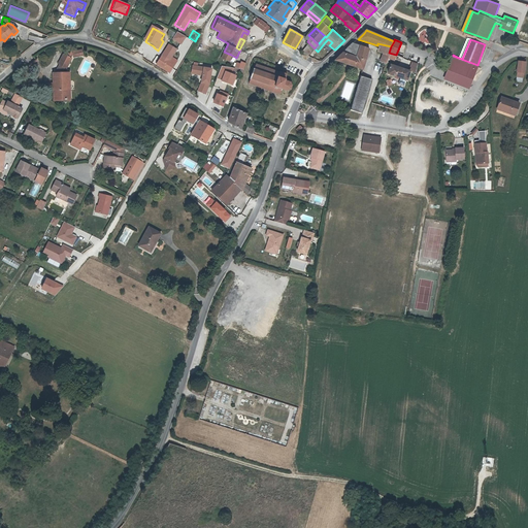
[(353,43),(343,53),(357,56),(360,45),(353,43)]
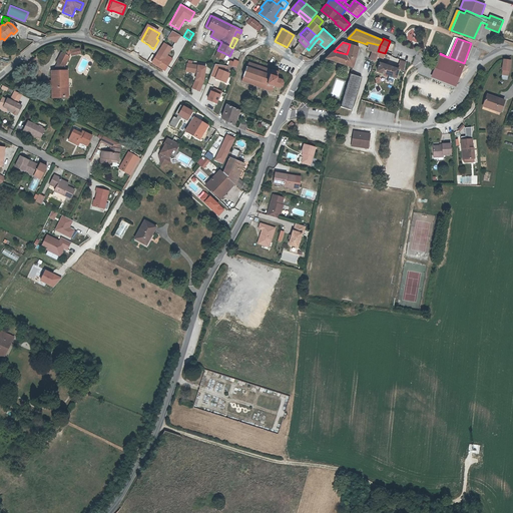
[(378,51),(380,45),(367,42),(367,44),(364,50),(372,53),(369,61),(375,63),(378,56),(379,53),(378,53),(378,51)]
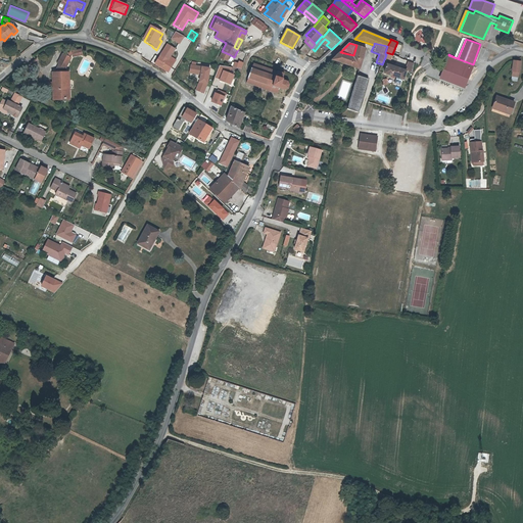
[(312,48),(307,44),(299,52),(305,55),(312,48)]
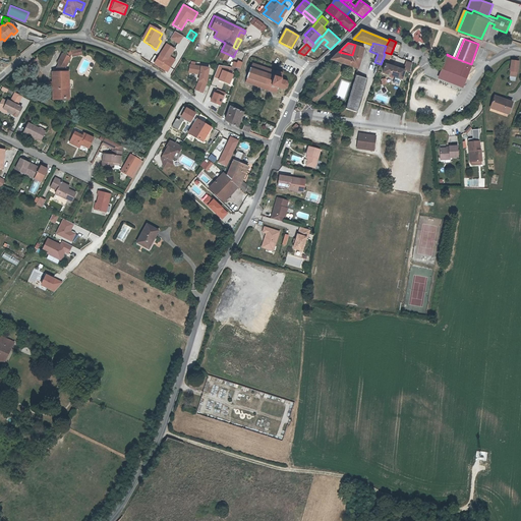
[(364,48),(355,45),(352,55),(339,52),(331,59),(358,65),(359,65),(364,48)]
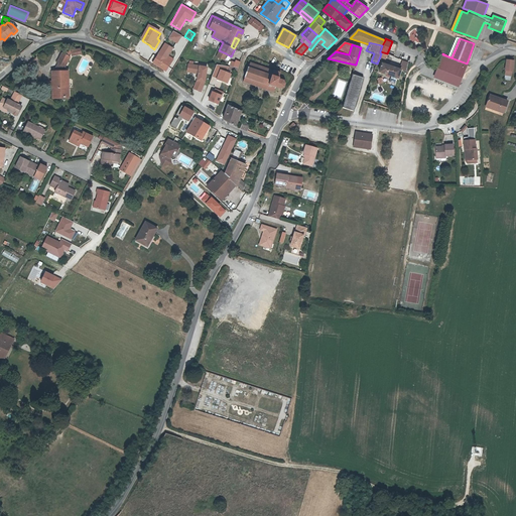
[(73,50),(72,49),(68,55),(70,56),(73,51),(74,54),(83,52),(82,47),(73,50)]
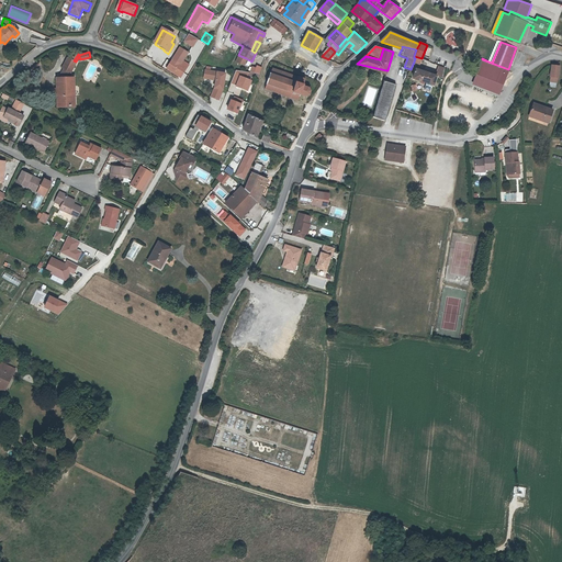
[(246,58),(238,55),(235,62),(243,65),(246,58)]
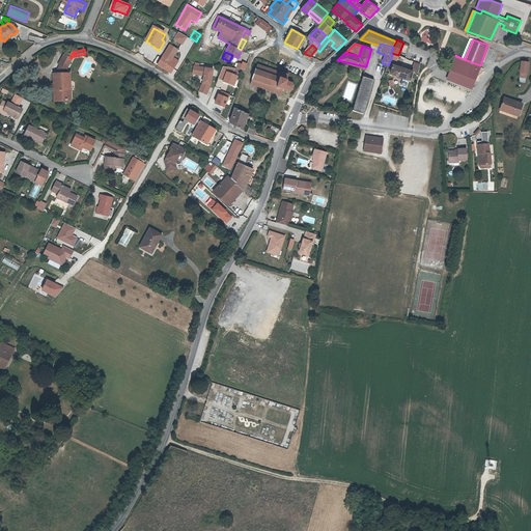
[(64,55),(60,63),(67,67),(72,58),(70,57),(64,55)]
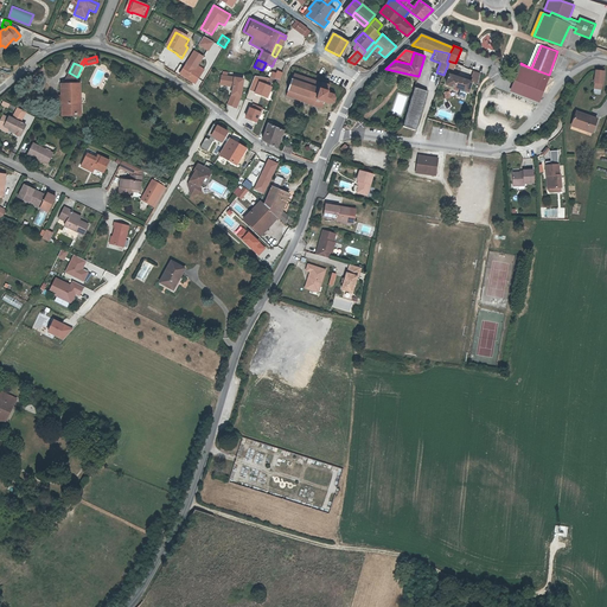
[(544,87),(549,75),(521,64),(516,76),(544,87)]
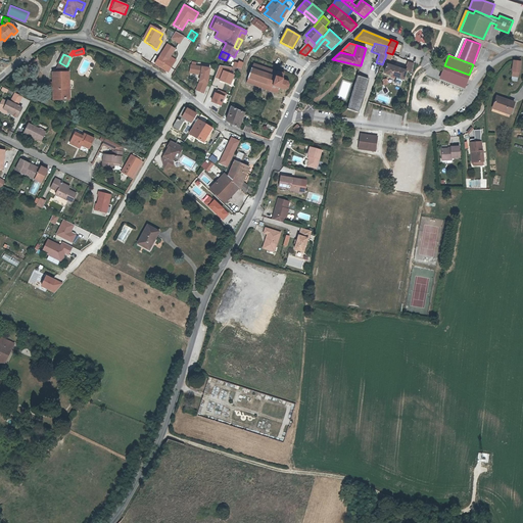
[(168,60),(161,56),(156,65),(170,73),(175,63),(168,60)]
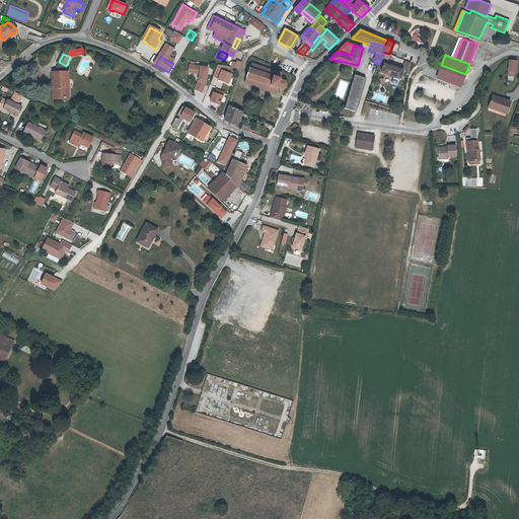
[(516,72),(517,59),(515,59),(510,61),(508,72),(516,72)]
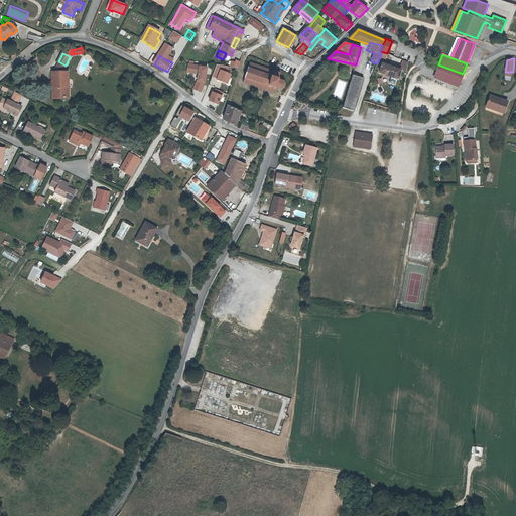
[(211,79),(227,84),(230,73),(232,67),(238,69),(240,61),(235,59),(234,61),(230,60),(228,68),(216,63),(211,79)]
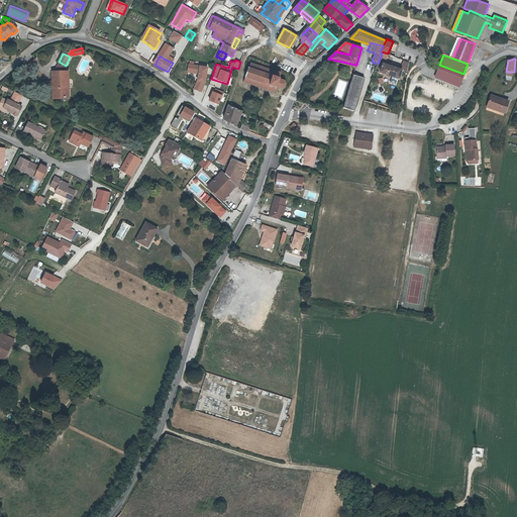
[(409,63),(404,61),(401,69),(402,70),(408,72),(409,63)]
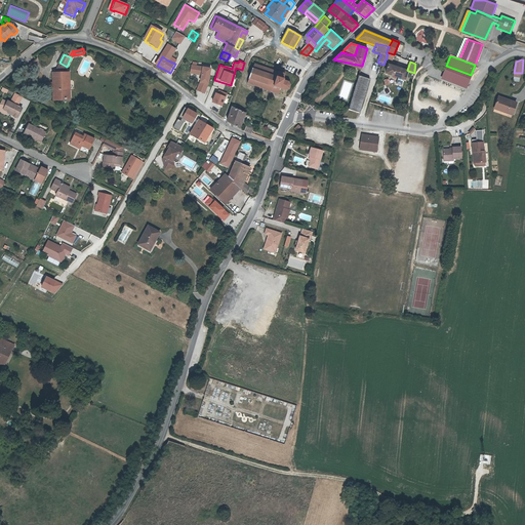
[(285,74),(254,64),(247,83),(278,93),(279,89),(280,89),(280,87),(285,89),(288,88),(289,84),(288,81),(283,79),(285,74)]
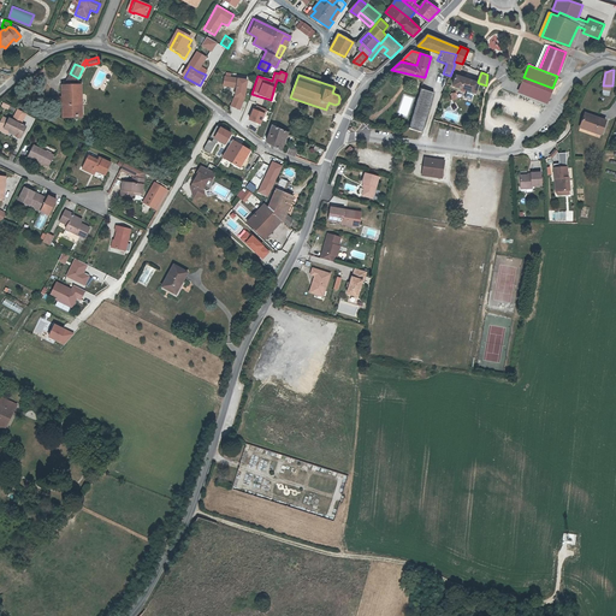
[(456,75),(452,86),(477,93),(479,83),(478,82),(456,75)]
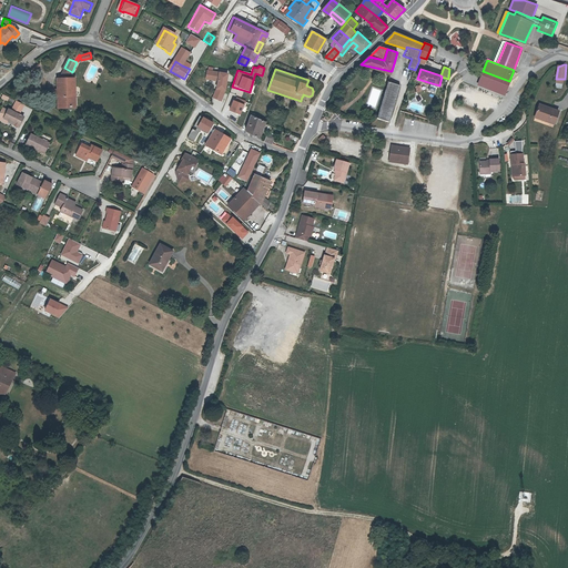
[(70,72),(64,70),(60,80),(67,80),(70,72)]
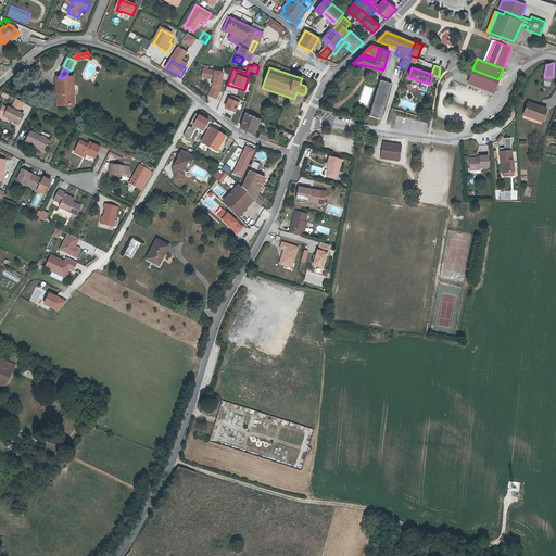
[(218,99),(222,72),(202,68),(200,83),(203,83),(204,79),(210,80),(207,98),(218,99)]
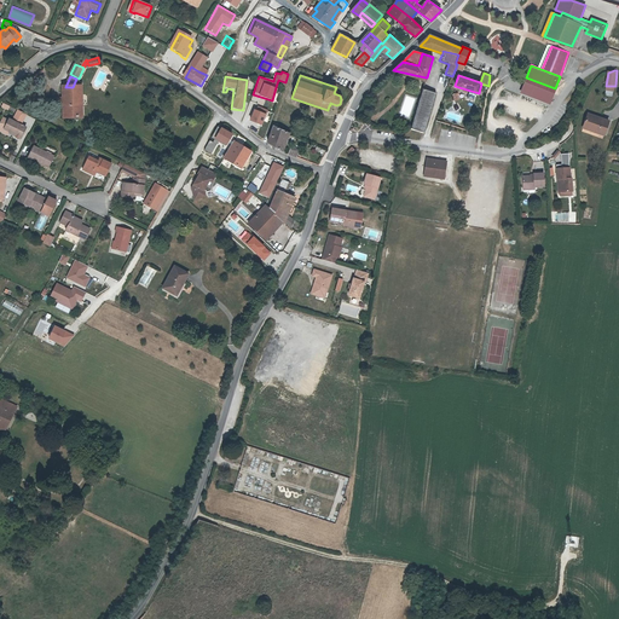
[(554,93),(555,88),(526,77),(525,81),(528,82),(526,88),(531,90),(528,96),(548,102),(551,92),(554,93)]
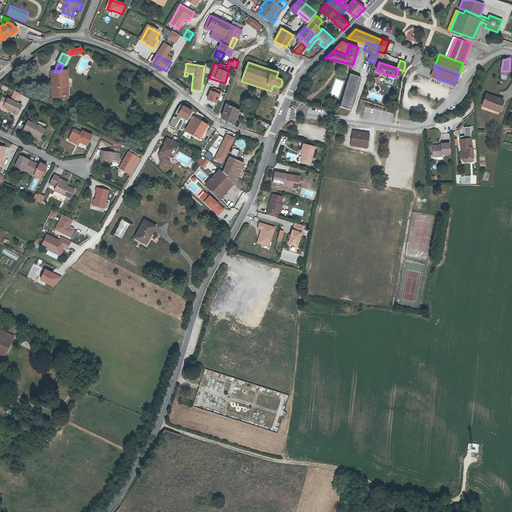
[(437,68),(434,67),(433,68),(430,76),(437,79),(439,74),(435,73),(437,68)]
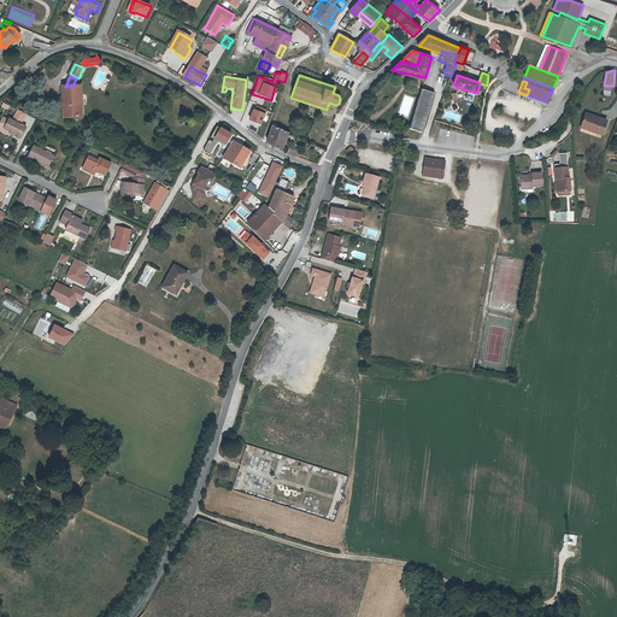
[(65,87),(64,87),(63,95),(63,97),(63,103),(63,107),(64,107),(64,118),(82,118),(81,106),(77,106),(77,95),(81,94),(81,86),(72,87),(65,87)]
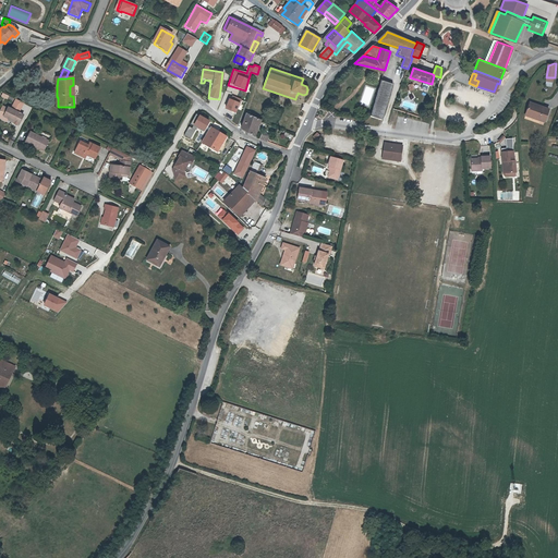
[(383,120),(393,81),(381,77),(371,117),(383,120)]
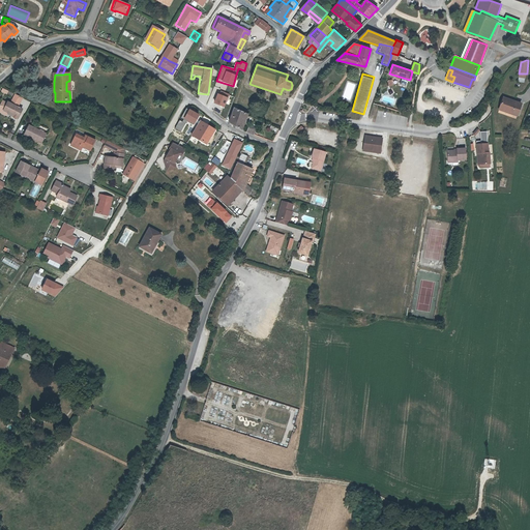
[(218,90),(212,104),(223,109),(229,94),(218,90)]
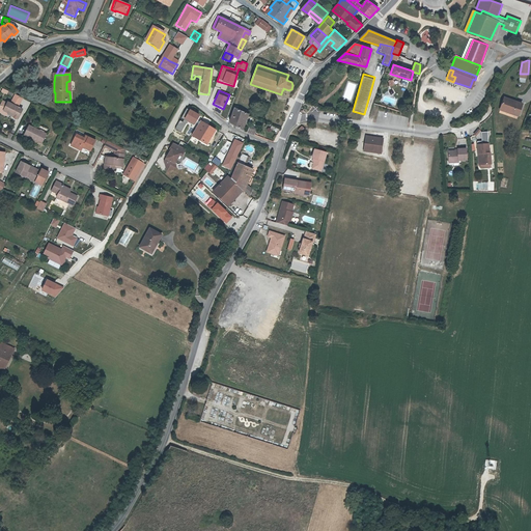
[(3,101),(0,106),(0,110),(4,112),(4,111),(8,113),(14,116),(14,117),(19,119),(24,110),(22,109),(21,105),(24,99),(17,95),(14,103),(18,105),(18,107),(9,103),(8,104),(3,101)]
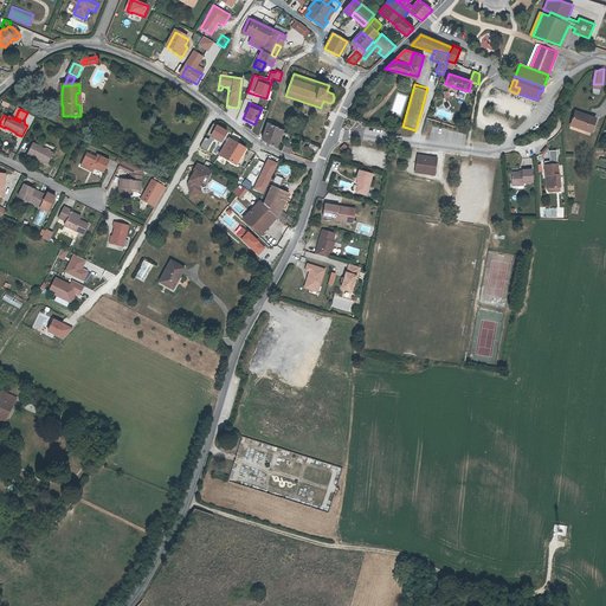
[(571,126),(578,128),(579,126),(592,129),(595,117),(574,111),(571,126)]
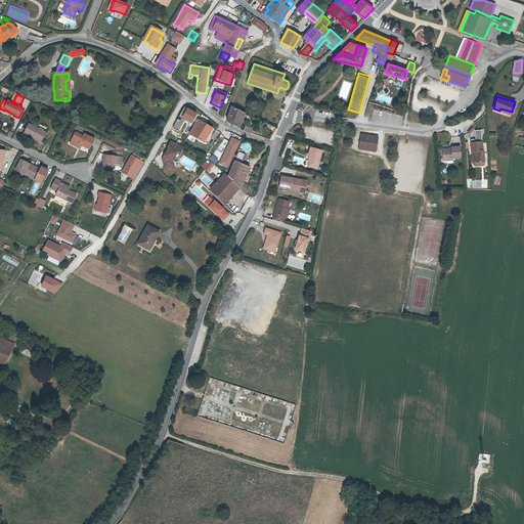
[(245,113),(232,106),(226,121),(239,128),(245,113)]
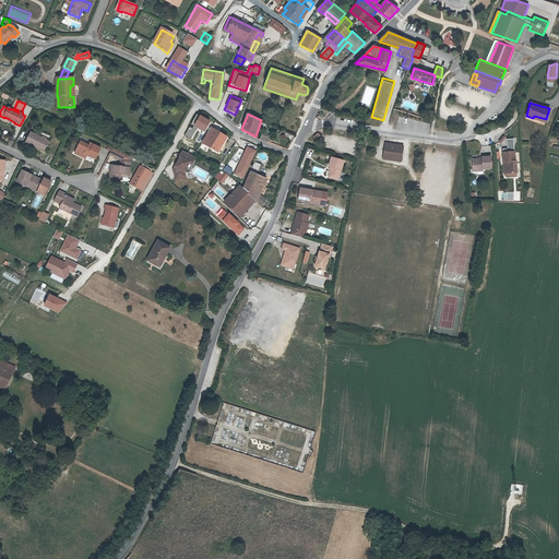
[(198,139),(217,152),(227,135),(206,123),(198,139)]
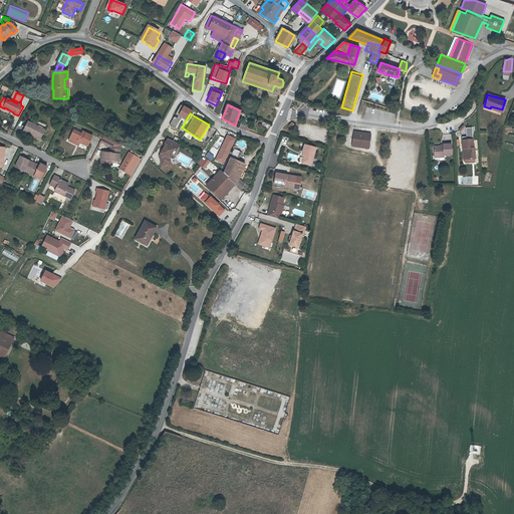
[(261,125),(267,127),(271,122),(264,119),(261,125)]
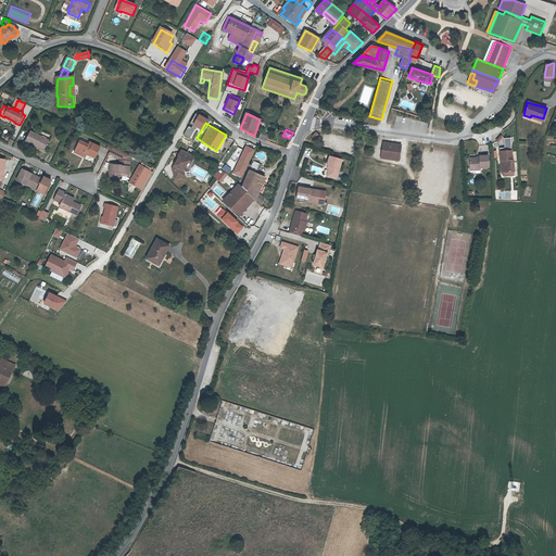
[(25,142),(36,147),(37,146),(45,149),(49,141),(29,131),(25,142)]
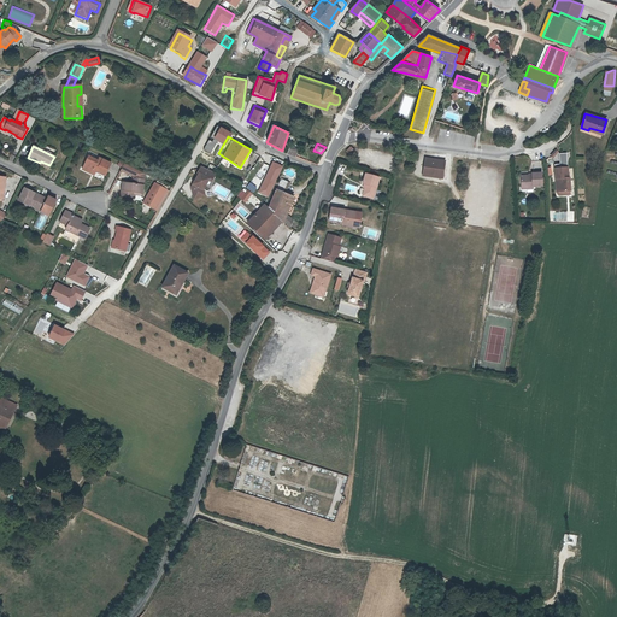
[(254,152),(251,150),(240,168),(244,169),(254,152)]
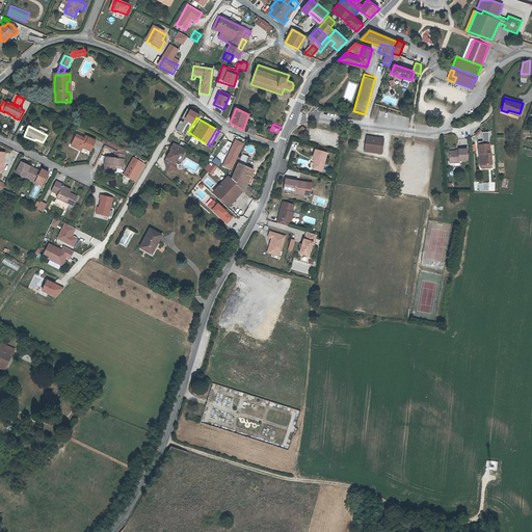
[(71,145),(79,150),(81,148),(83,149),(90,152),(96,141),(85,136),(84,138),(76,134),(71,145)]
